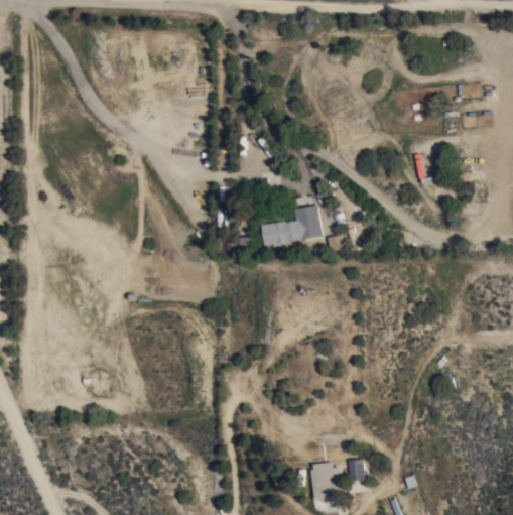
[(322,238),(279,244),(280,247),(271,248),(271,245),(263,246),(260,226),(283,222),(284,224),(294,222),(292,210),(316,206),(322,238)]
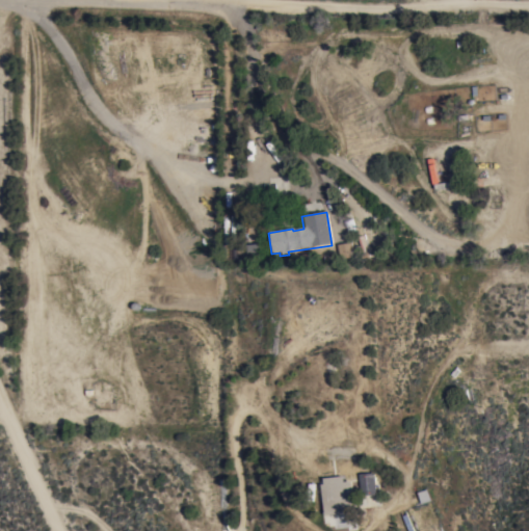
[(241,246),(244,259),(258,255),(254,242),(241,246)]
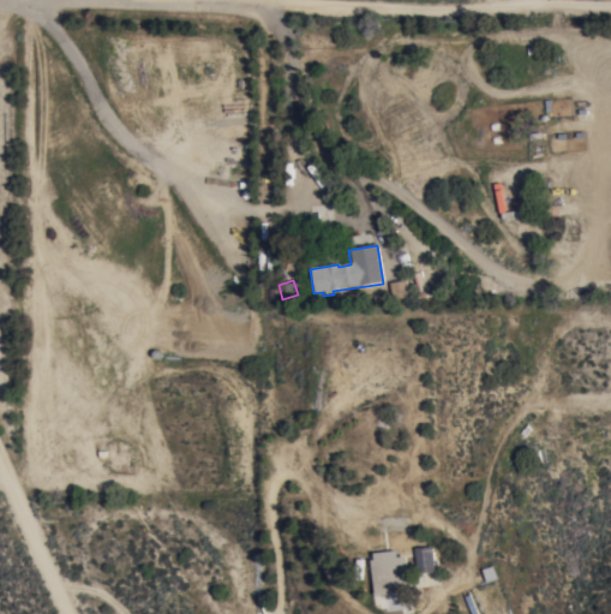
[(405,281),(407,298),(390,302),(388,284),(405,281)]
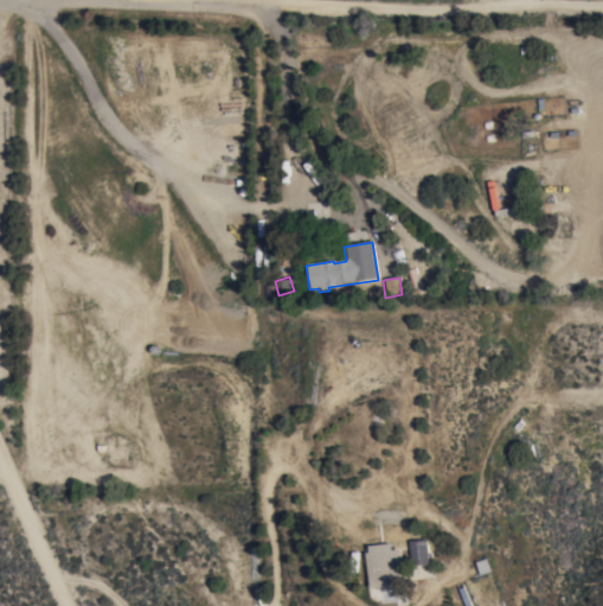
[(425,541),(428,559),(429,559),(430,565),(410,567),(408,542),(425,541)]
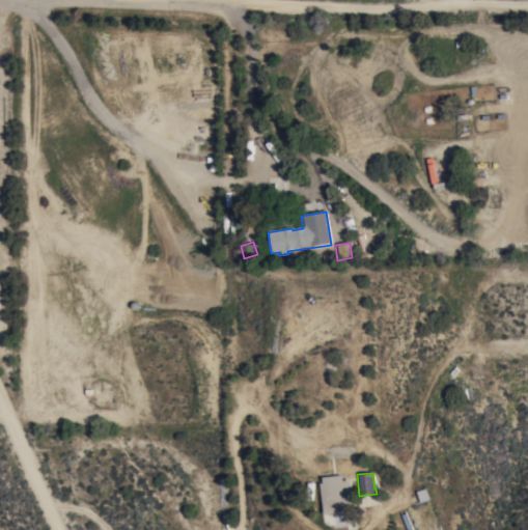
[(326,511),(322,478),(342,475),(343,485),(342,485),(343,493),(338,493),(338,498),(348,497),(350,508),(326,511)]
